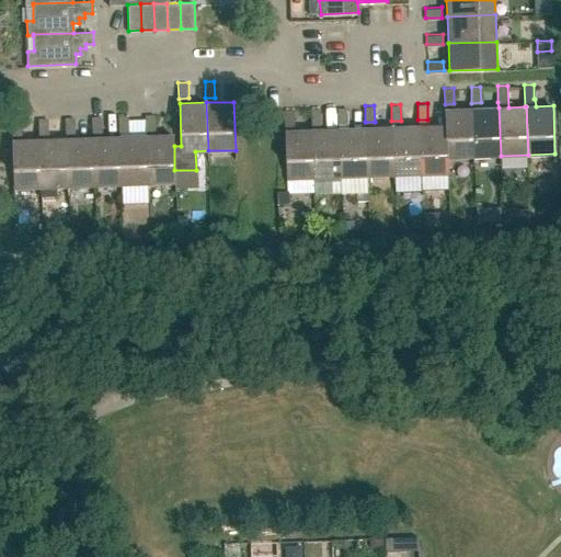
[(338,124),(347,123),(346,108),(336,108),(338,124)]
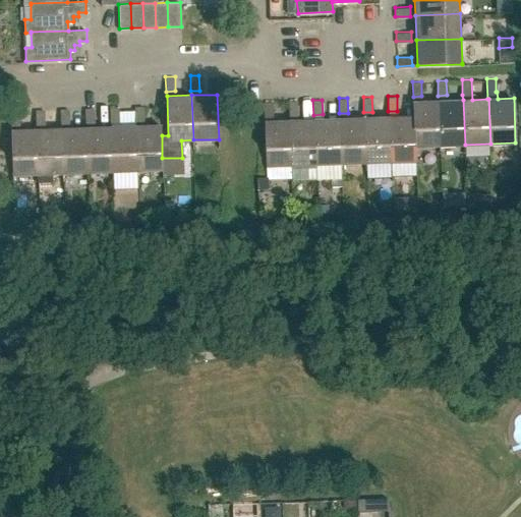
[(441,146),(465,145),(463,100),(439,101),(441,146)]
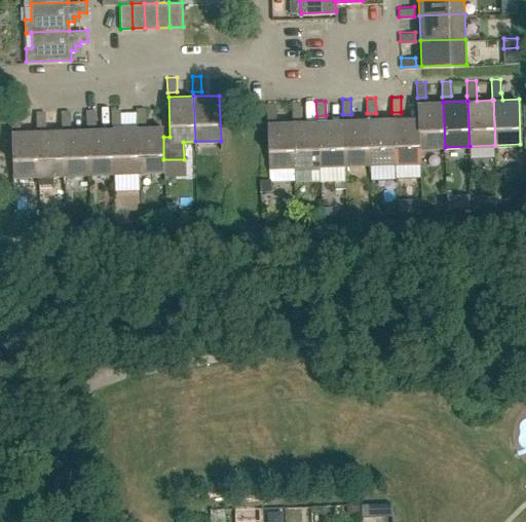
[(266,118),(275,117),(275,102),(266,103),(266,118)]
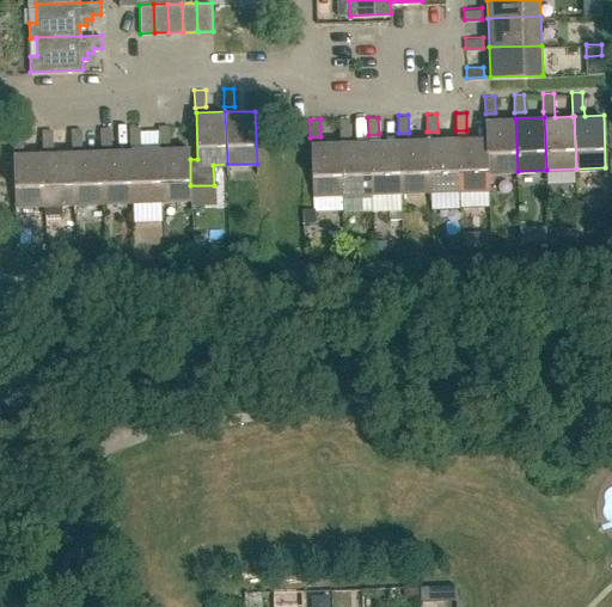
[(340,135),(349,135),(349,118),(338,118),(340,135)]
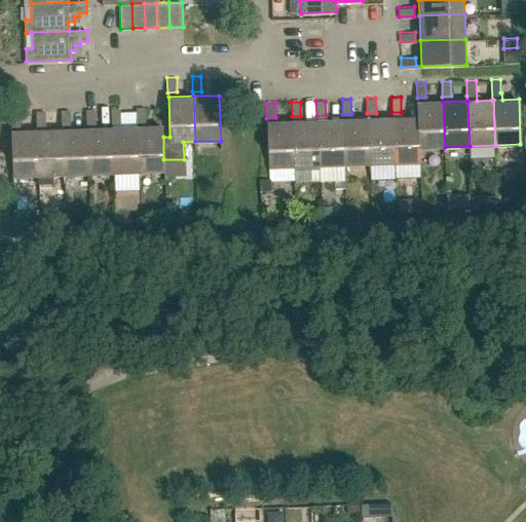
[(420,148),(445,147),(443,102),(417,103),(417,117),(418,117),(419,148),(420,148)]
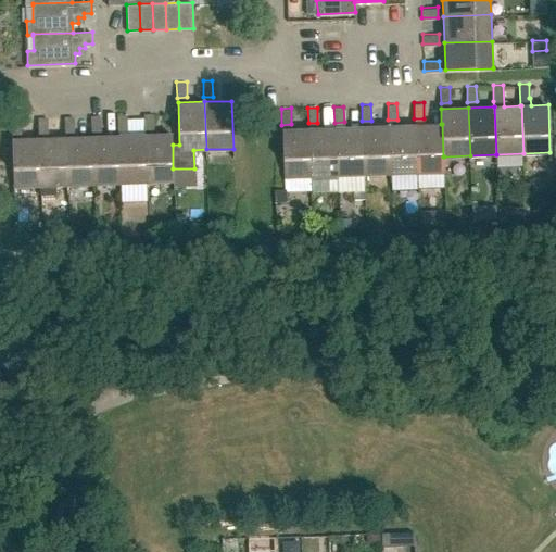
[(144,129),(154,128),(153,113),(143,113),(144,129)]
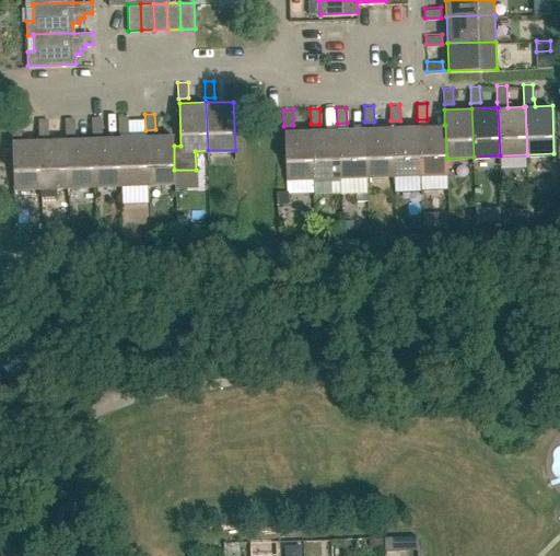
[(118,130),(128,130),(128,115),(118,115),(118,130)]
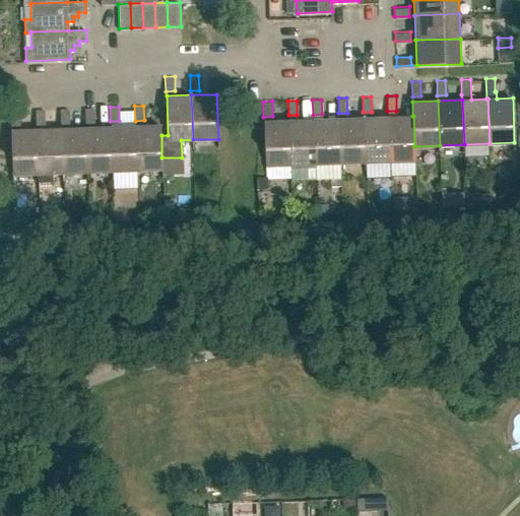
[(60,123),(69,123),(69,108),(60,109),(60,123)]
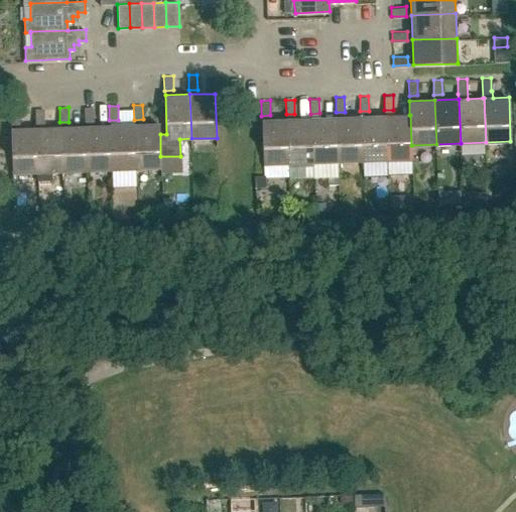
[(85,121),(94,121),(93,107),(84,107),(85,121)]
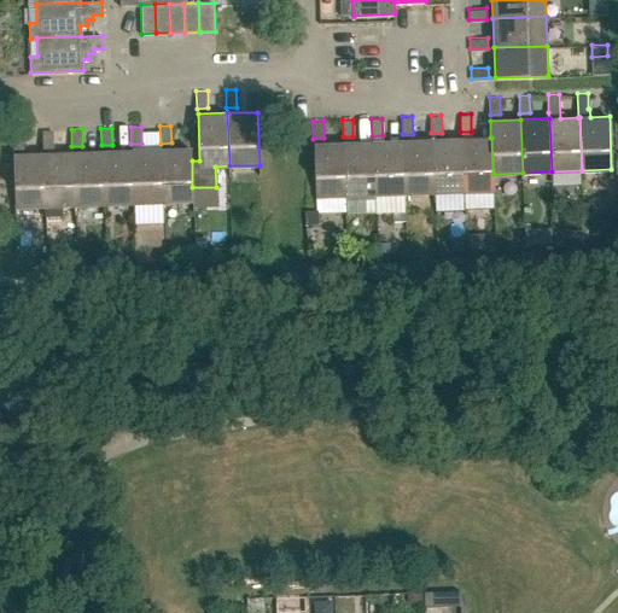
[(42,153),(44,153),(46,206),(46,215),(63,215),(63,205),(75,205),(74,152),(53,153),(53,129),(41,129),(42,153)]
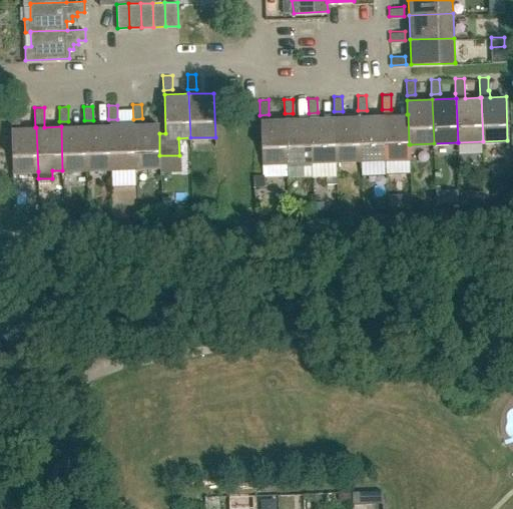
[(11,123),(20,122),(19,108),(10,108),(11,123)]
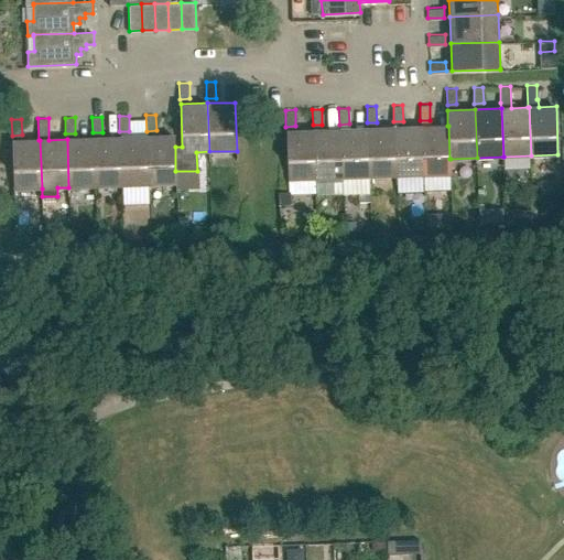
[(451,174),(451,159),(449,159),(448,126),(447,126),(422,127),(423,175),(451,174)]
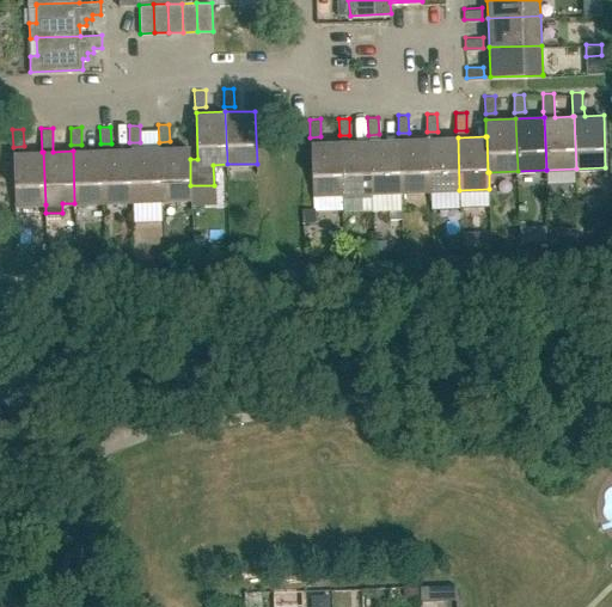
[(430,190),(459,190),(458,138),(428,139),(430,190)]
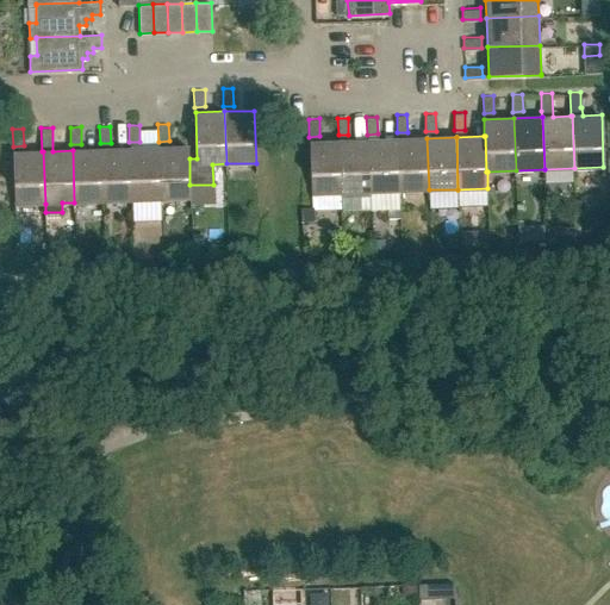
[(400,191),(398,138),(369,139),(371,192),(400,191)]
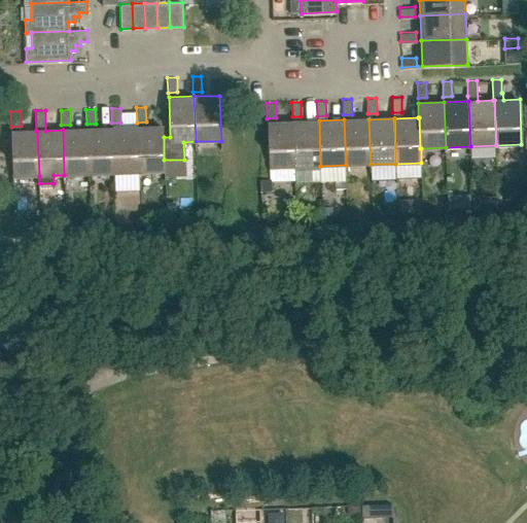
[(346,165),(371,164),(369,119),(344,119),(346,165)]
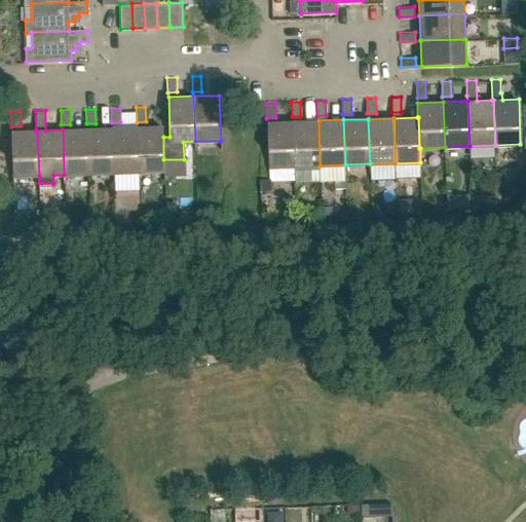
[(320,165),(318,120),(293,121),(295,166),(320,165)]
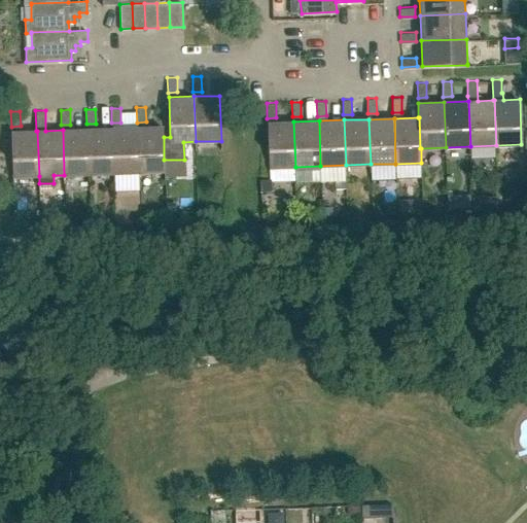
[(270,168),(295,167),(293,121),(268,123),(270,168)]
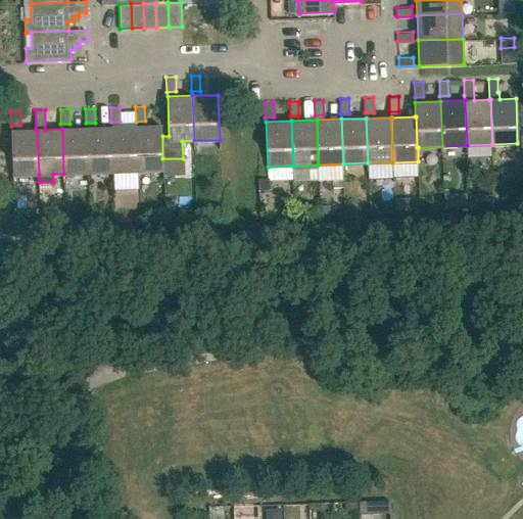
[(137,127),(138,172),(163,171),(162,158),(162,136),(161,126),(137,127)]
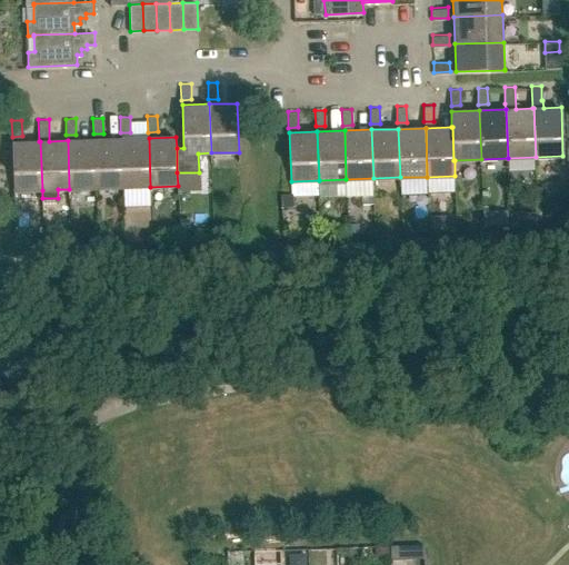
[(123,188),(150,187),(149,138),(121,139),(123,188)]
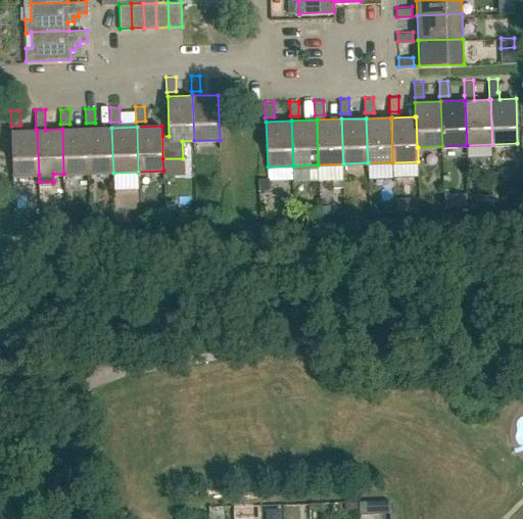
[(63,174),(88,173),(87,128),(62,129),(63,174)]
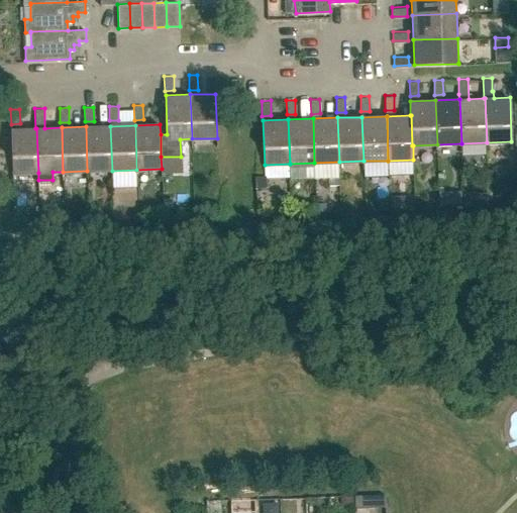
[(87,171),(112,171),(110,126),(86,126),(87,171)]
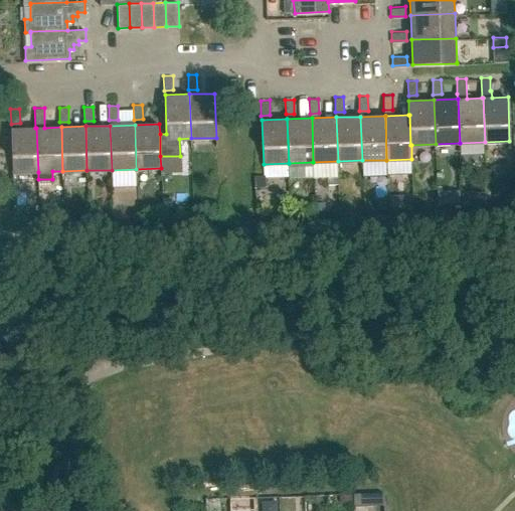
[(13,173),(38,172),(36,128),(35,128),(11,129),(13,173)]
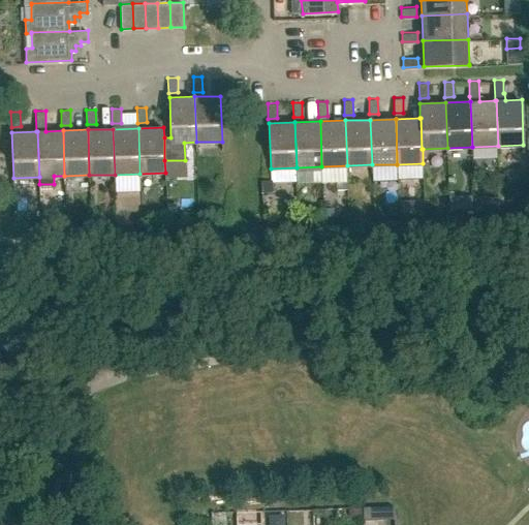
[(334,207),(323,207),(323,216),(334,216),(334,207)]
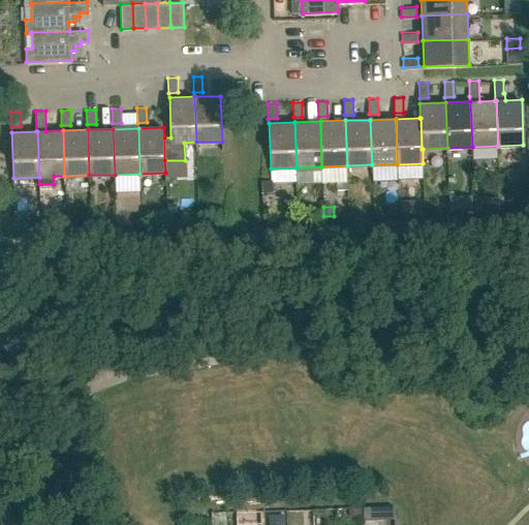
[(354,515),(373,514),(373,496),(354,496),(354,515)]
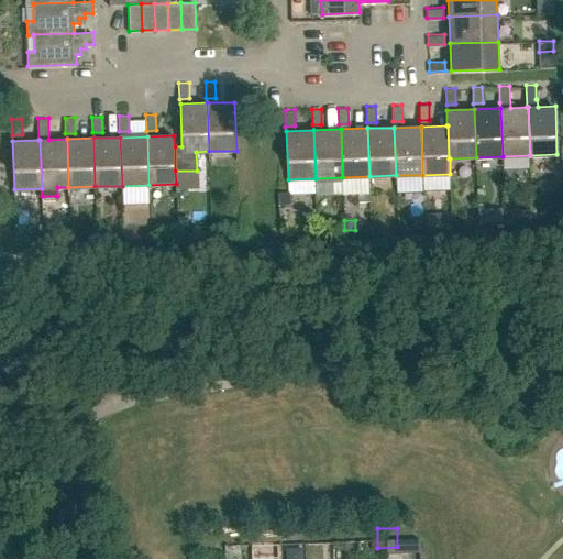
[(264,535),(245,533),(243,551),(262,554),(264,535)]
